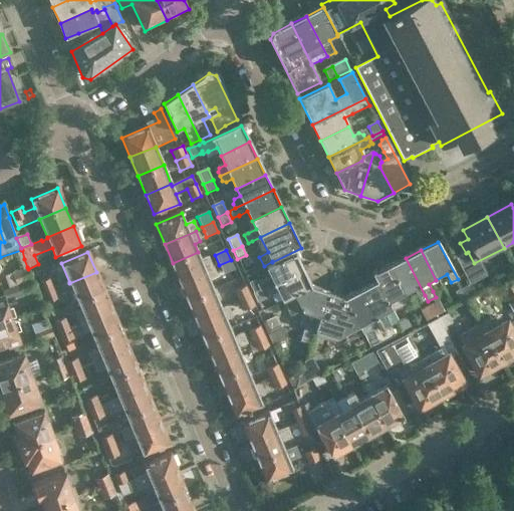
[(214,268),(209,257),(202,260),(198,252),(173,263),(181,282),(214,268)]
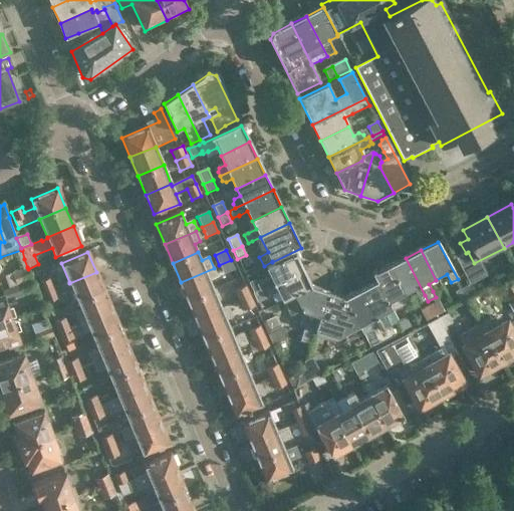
[(267,290),(304,272),(295,255),(267,269),(271,278),(257,284),(255,281),(249,284),(254,294),(253,294),(253,295),(260,292),(262,291),(266,289),(267,290)]
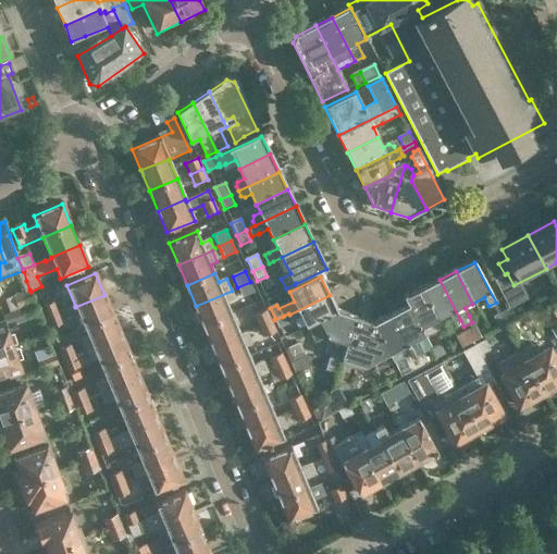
[(463,327),(460,320),(440,280),(422,288),(438,320),(449,315),(457,330),(463,327)]
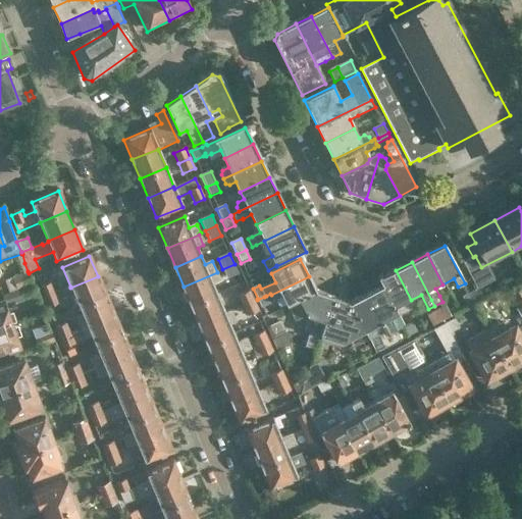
[(235,264),(222,269),(227,280),(239,274),(235,264)]
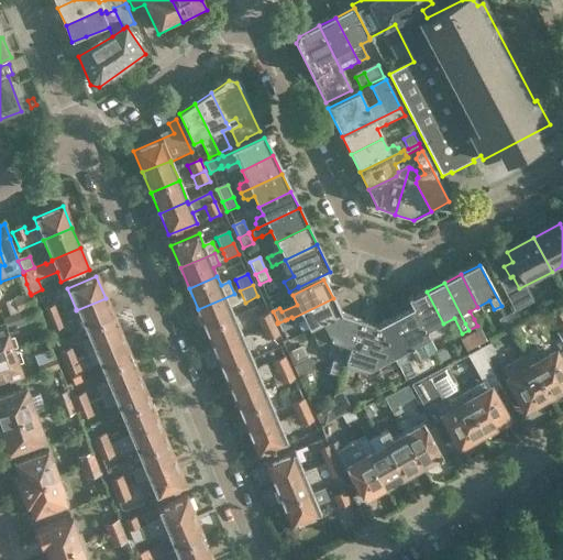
[(427,292),(409,302),(414,310),(429,341),(434,339),(435,333),(433,329),(443,324),(427,292)]
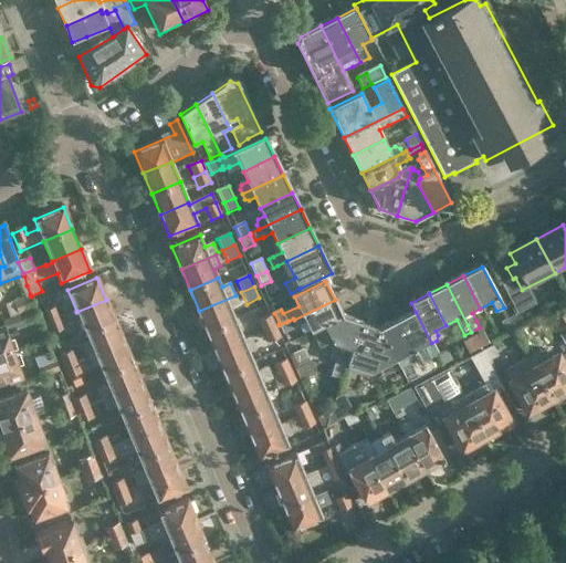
[(10,319),(19,315),(37,310),(31,296),(30,294),(14,300),(16,301),(6,304),(10,319)]
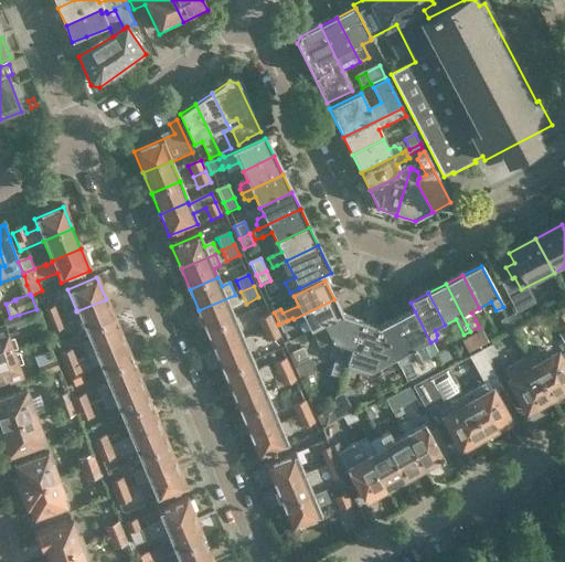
[(231,309),(235,307),(240,306),(235,295),(199,310),(208,331),(235,320),(231,309)]
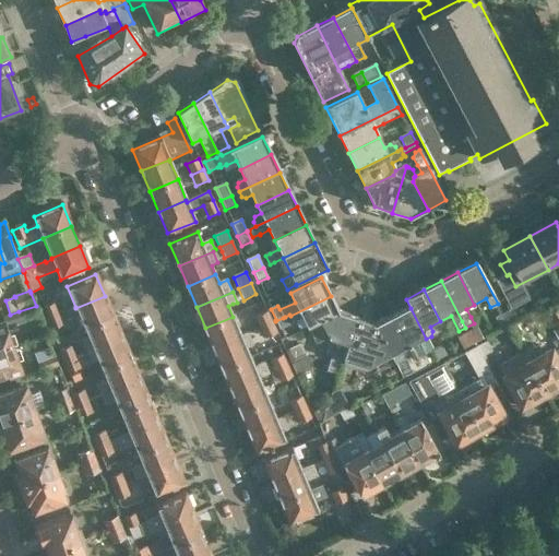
[(509,312),(515,323),(528,316),(518,295),(503,302),(509,312)]
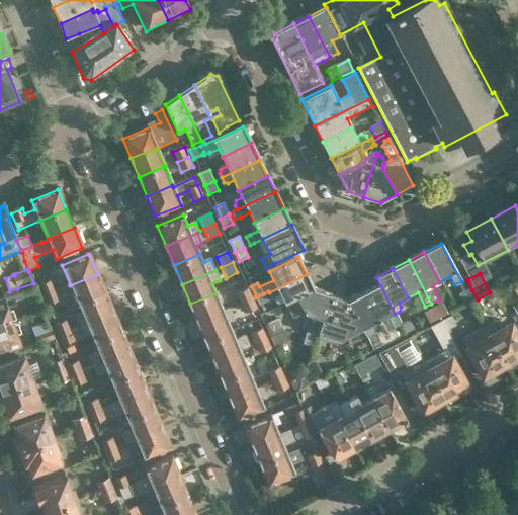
[(105,293),(97,274),(70,285),(70,284),(64,287),(68,296),(74,294),(78,305),(105,293)]
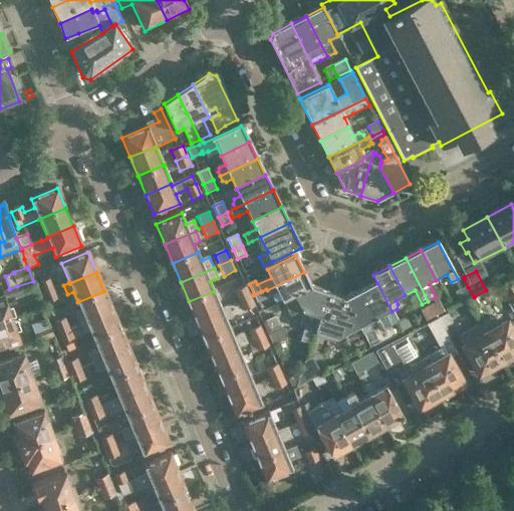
[(304,272),(267,290),(270,296),(278,293),(283,302),(284,302),(294,296),(310,286),(304,272)]
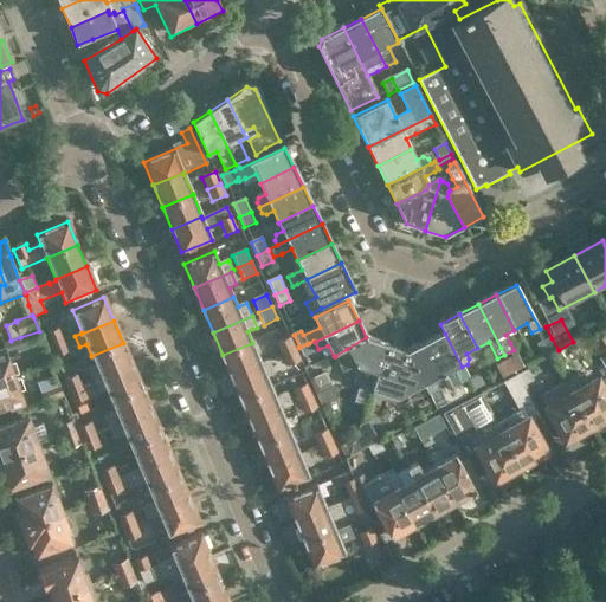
[(51,345),(65,341),(60,329),(46,334),(51,345)]
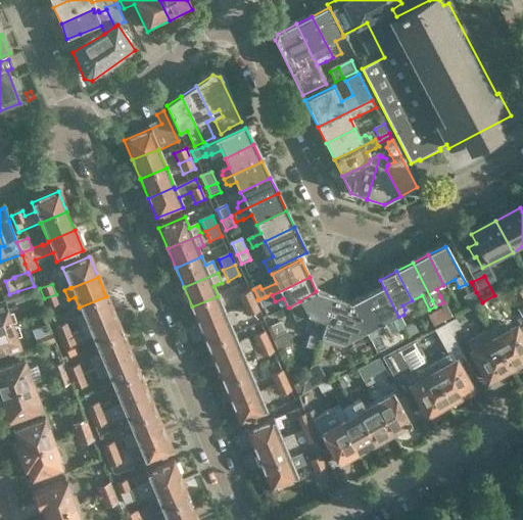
[(15,305),(38,297),(34,286),(17,291),(9,294),(2,297),(4,302),(0,303),(0,331),(13,327),(6,306),(14,303),(15,305)]
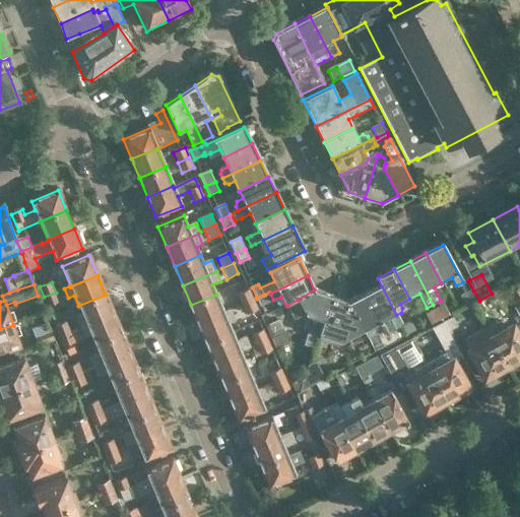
[(519,319),(519,285),(506,294),(510,302),(519,319)]
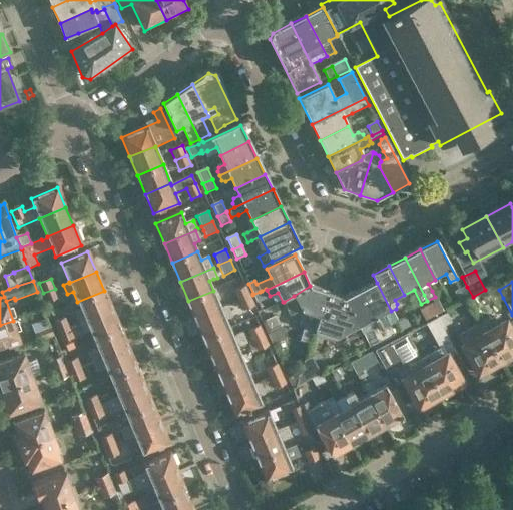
[(381,332),(387,342),(395,337),(391,328),(389,329),(383,315),(392,311),(391,311),(377,283),(360,291),(379,328),(382,332),(381,332)]
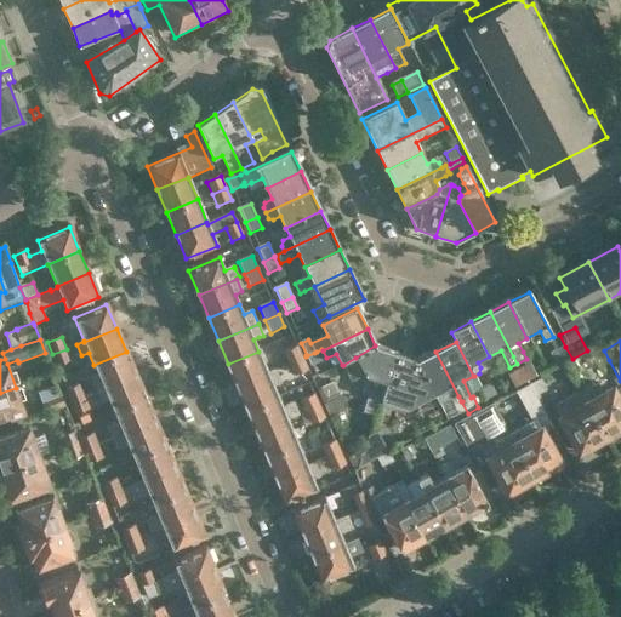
[(597,366),(609,360),(604,350),(600,343),(587,349),(597,366)]
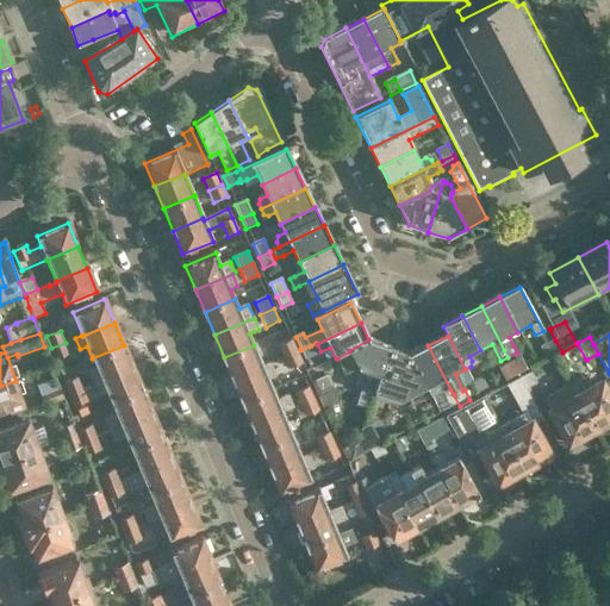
[(375,394),(390,348),(368,339),(349,351),(337,358),(346,375),(358,369),(359,372),(354,387),(375,394)]
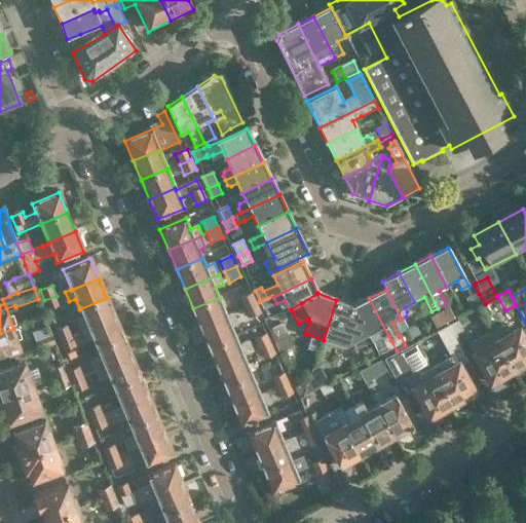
[(245,309),(257,304),(252,294),(239,299),(245,309)]
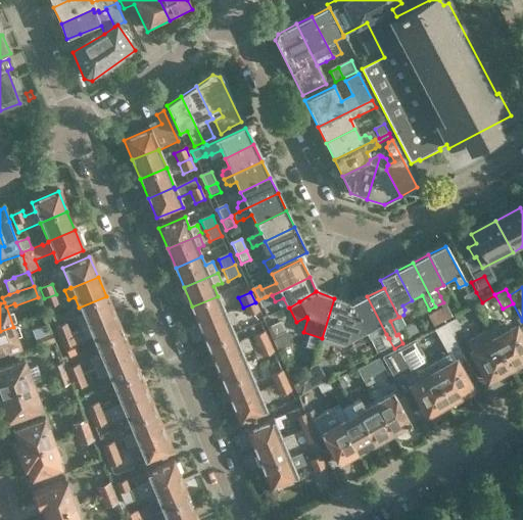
[(470,309),(482,302),(476,292),(465,298),(470,309)]
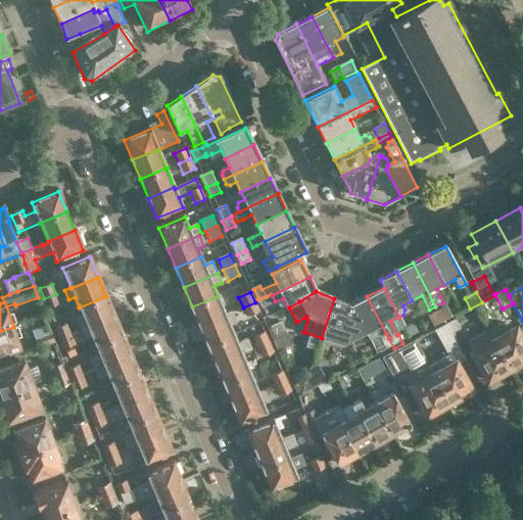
[(56,294),(44,298),(48,310),(60,304),(56,294)]
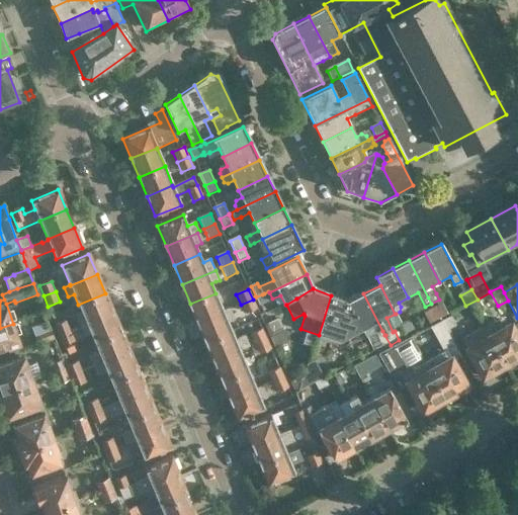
[(80,327),(87,324),(113,313),(105,293),(78,305),(82,314),(76,316),(80,327)]
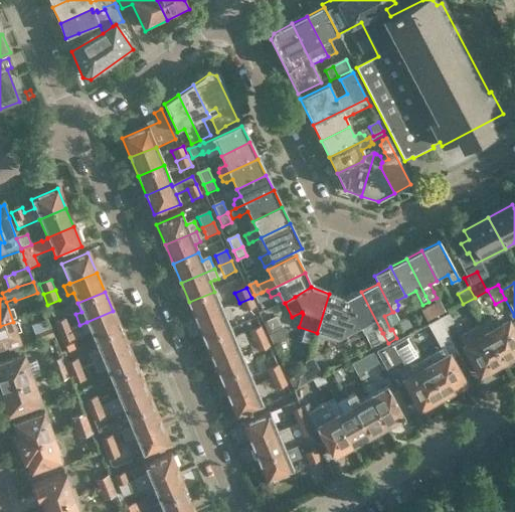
[(214,292),(189,302),(197,322),(222,311),(222,310),(214,292)]
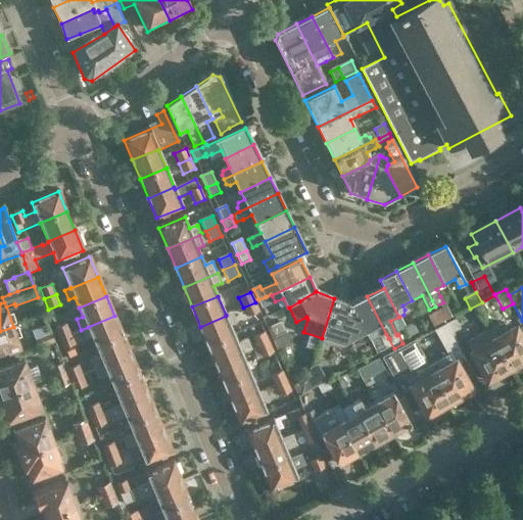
[(265,297),(257,300),(262,310),(271,305),(267,296),(265,297)]
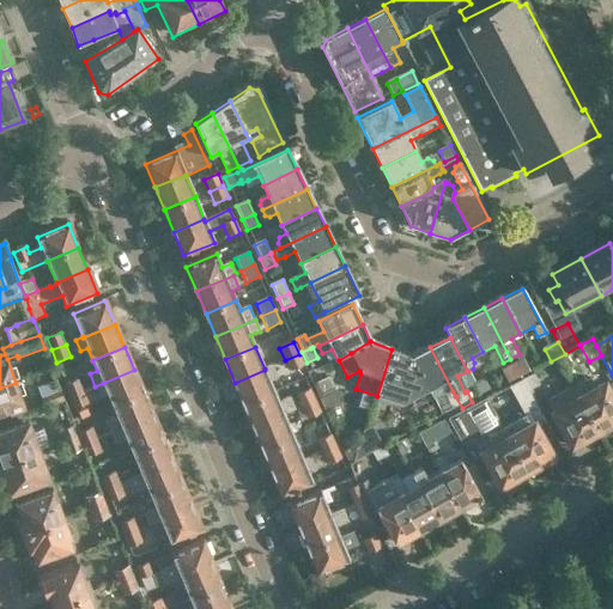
[(436,400),(447,395),(453,391),(430,347),(413,357),(423,376),(430,389),(436,400)]
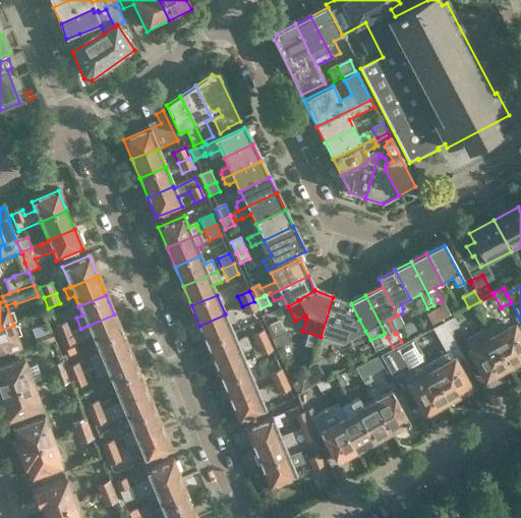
[(333,297),(321,337),(342,344),(365,331),(359,320),(351,303),(333,297)]
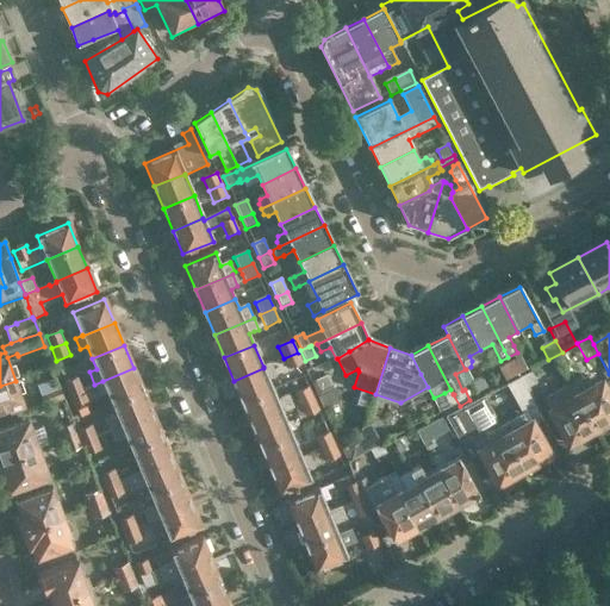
[(279,351),(268,356),(271,364),(282,358),(279,351)]
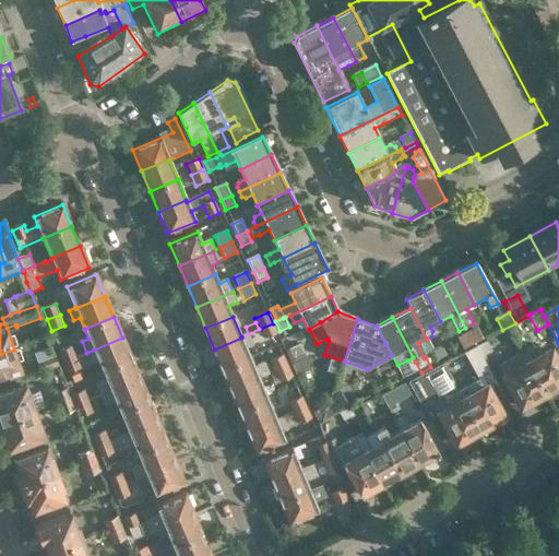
[(273,323),(260,329),(264,340),(277,333),(273,323)]
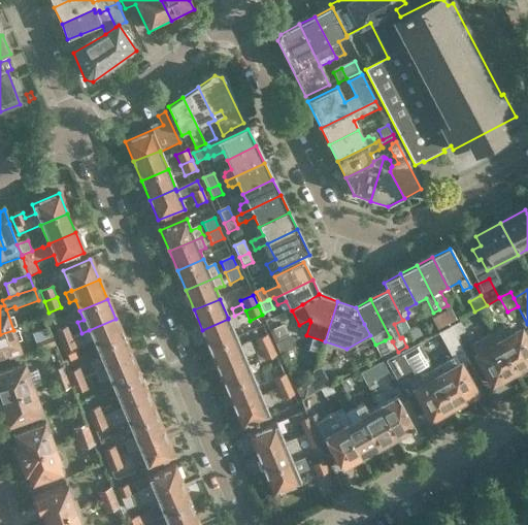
[(441,315),(448,326),(457,321),(451,310),(441,315)]
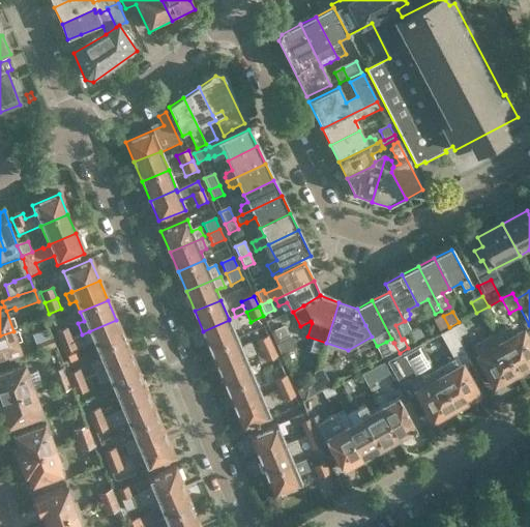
[(211,351),(237,340),(234,331),(240,328),(235,316),(229,319),(229,320),(203,331),(211,351)]
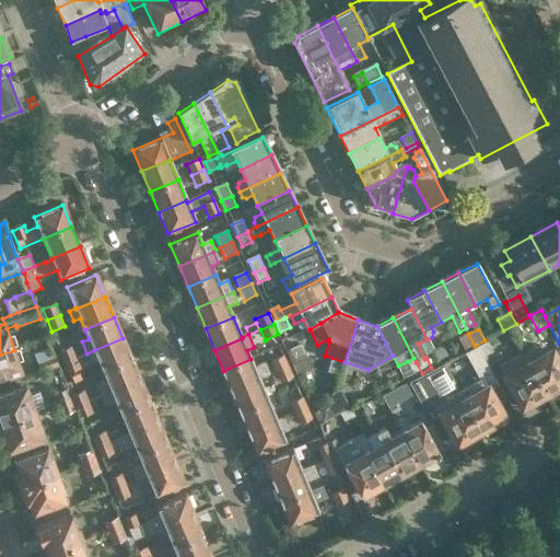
[(465,351),(467,350),(475,346),(468,334),(458,339),(465,351)]
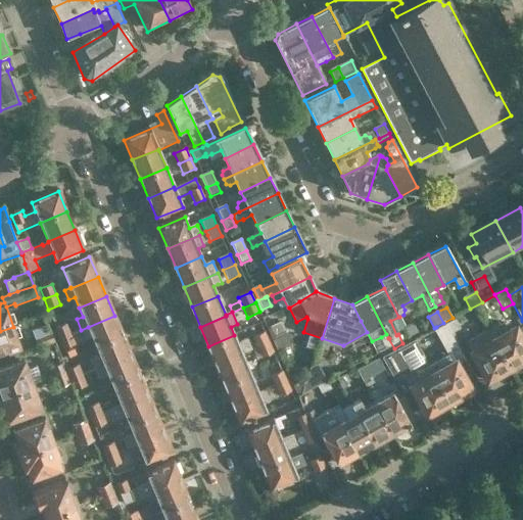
[(96,346),(123,335),(114,316),(88,327),(81,330),(86,341),(92,338),(96,346)]
